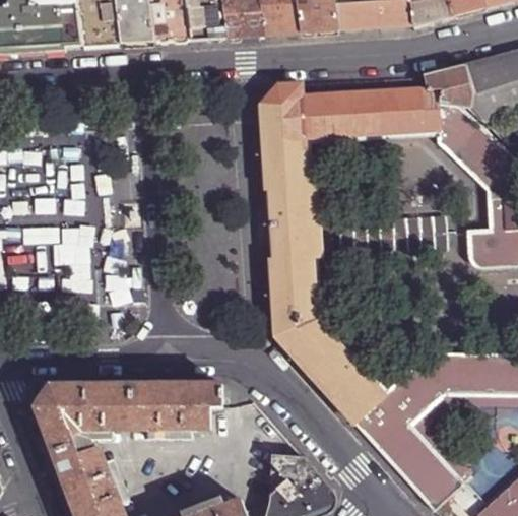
[(0,0),(0,50),(11,50),(5,0),(0,0)]
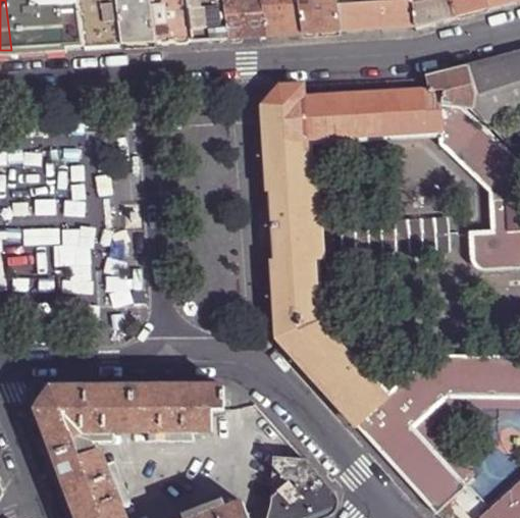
[(17,49),(46,47),(40,0),(5,0),(11,50),(17,49)]
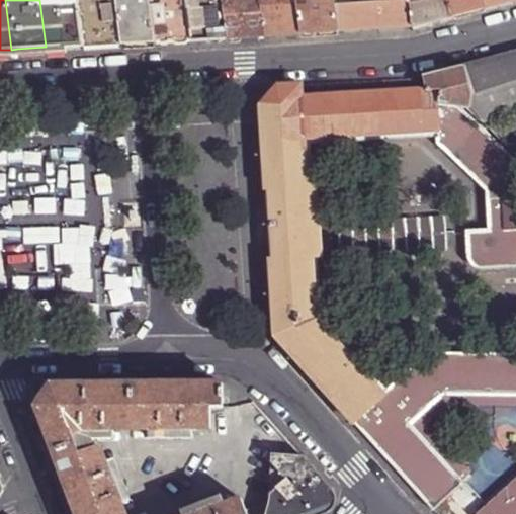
[(63,46),(82,45),(76,0),(39,0),(46,47),(63,46)]
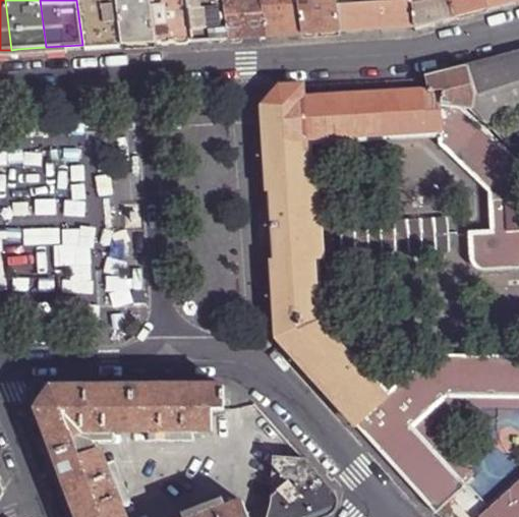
[(103,43),(118,42),(112,0),(76,0),(82,45),(103,43)]
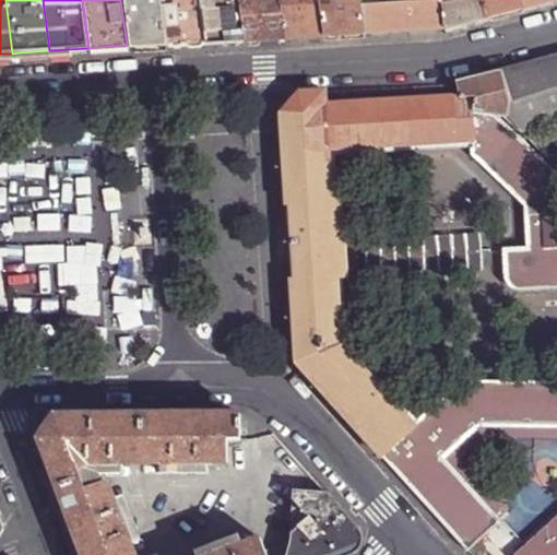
[(120,0),(127,45),(147,45),(166,44),(161,0),(120,0)]
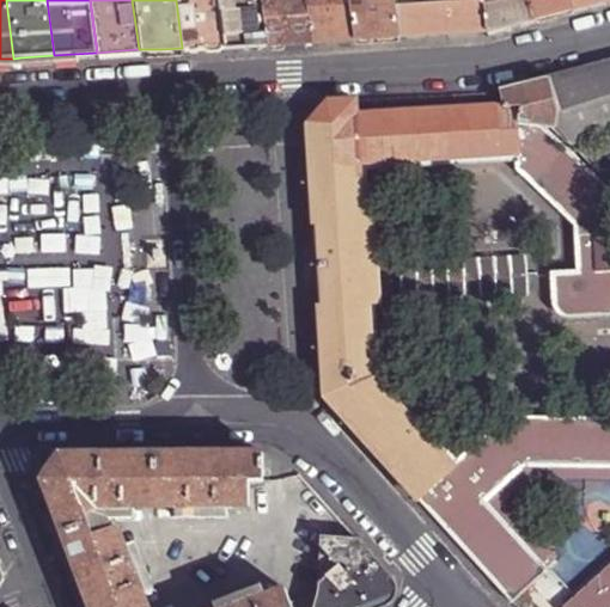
[(176,0),(182,48),(205,47),(224,46),(218,0),(176,0)]
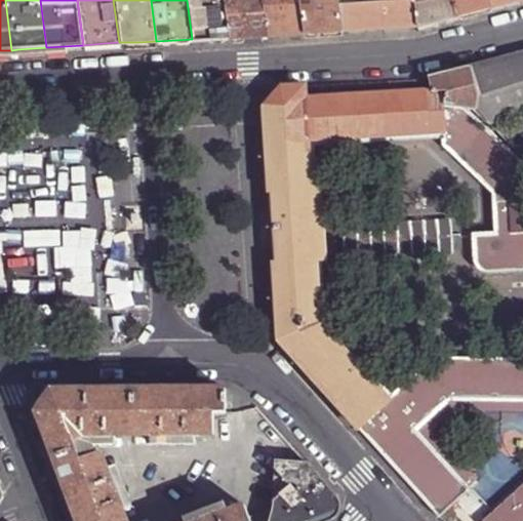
[(187,0),(192,39),(210,38),(228,36),(223,0),(187,0)]
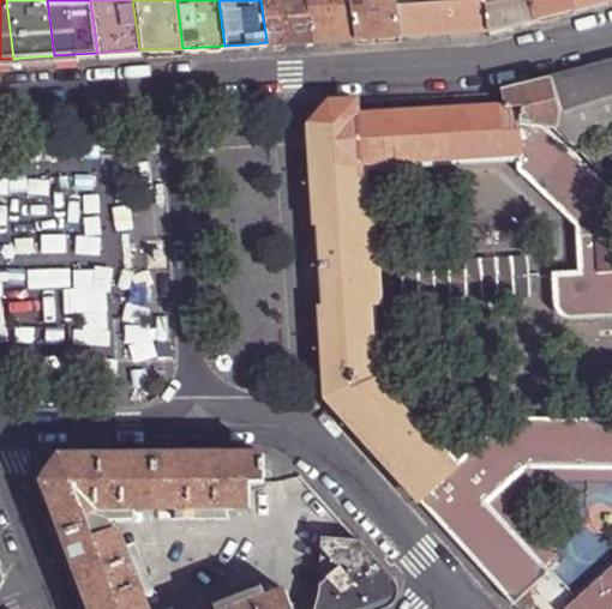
[(261,0),(267,42),(291,41),(312,40),(306,0),(261,0)]
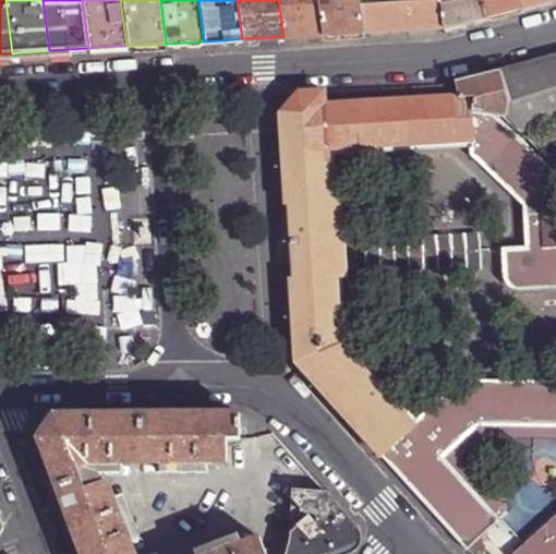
[(278,0),(283,36),(303,35),(323,34),(317,0),(278,0)]
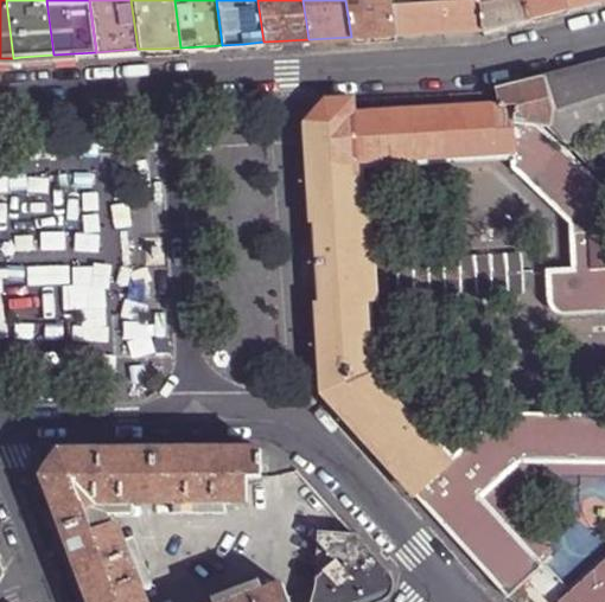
[(345,0),(351,37),(369,36),(394,34),(389,0),(345,0)]
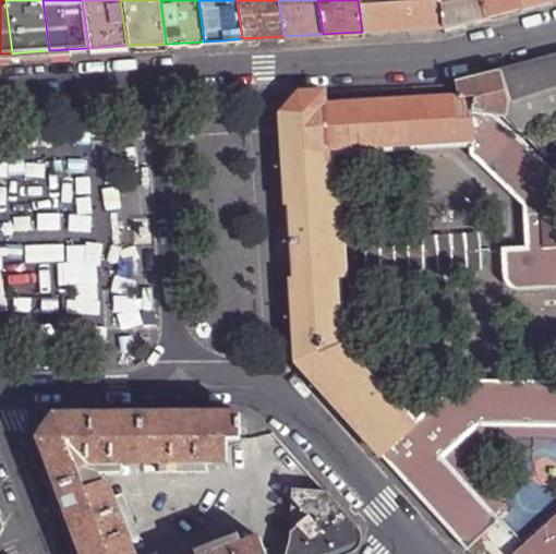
[(358,0),(362,32),(424,27),(444,26),(439,0),(385,0),(358,0)]
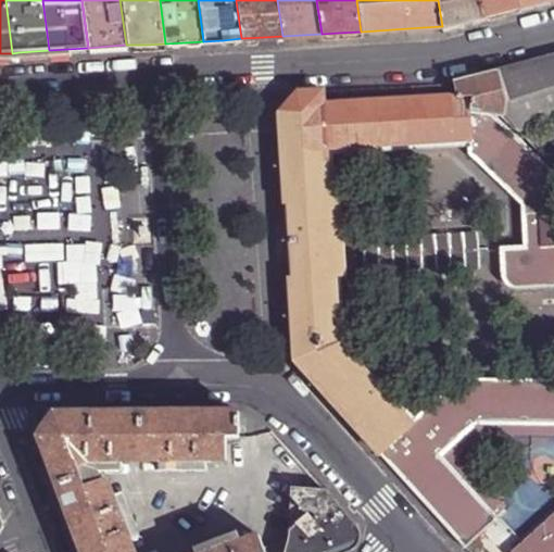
[(471,19),(483,15),(479,0),(438,0),(442,26),(471,19)]
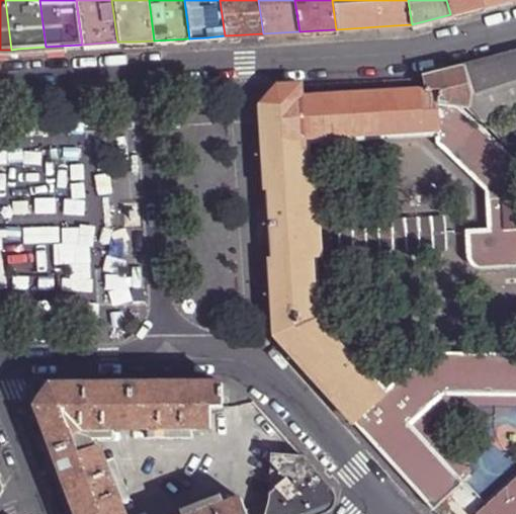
[(446,0),(450,14),(452,13),(470,8),(485,4),(484,0),(446,0)]
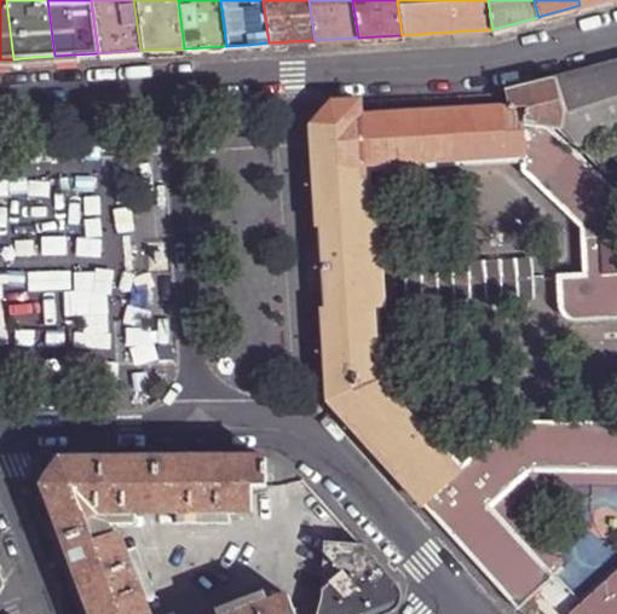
[(616,128),(616,56),(581,65),(552,74),(561,113),(558,127),(558,129),(575,145),(616,128)]
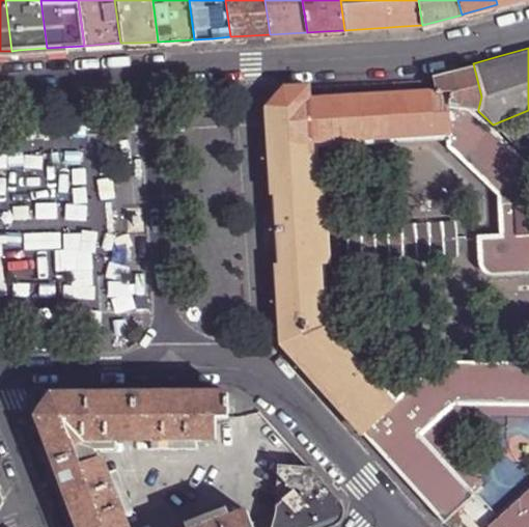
[(472,108),(478,109),(481,96),(473,63),(457,67),(430,75),(433,83),(444,88),(448,90),(448,105),(472,108)]
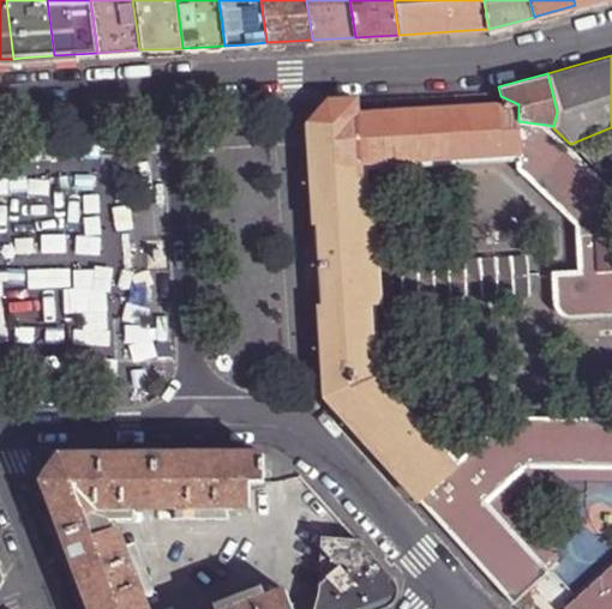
[(501,96),(498,86),(493,86),(487,88),(486,88),(485,88),(485,90),(501,96)]
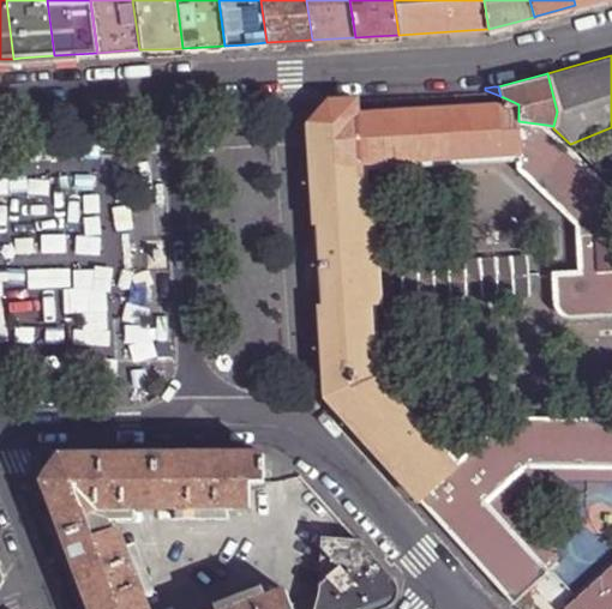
[(358,161),(514,151),(519,151),(519,121),(519,104),(514,102),(355,112),(354,96),(327,98),(306,121),(312,216),(312,222),(317,222),(361,219),(361,215),(358,161)]
